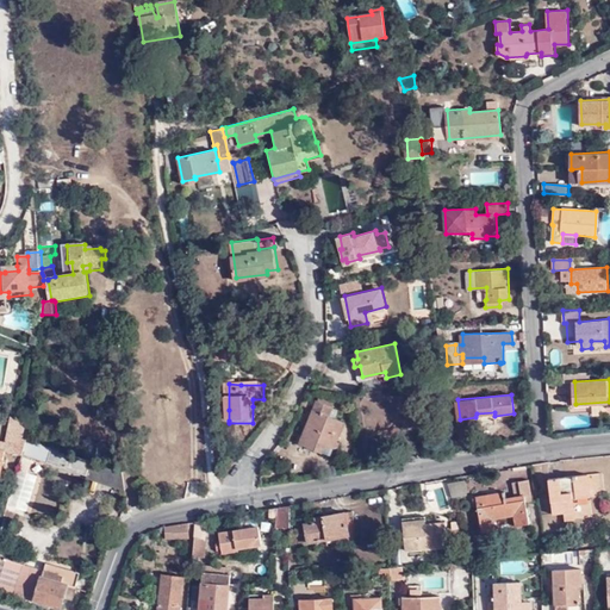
[(316,403),(331,409),(332,405),(317,399),(316,403)]
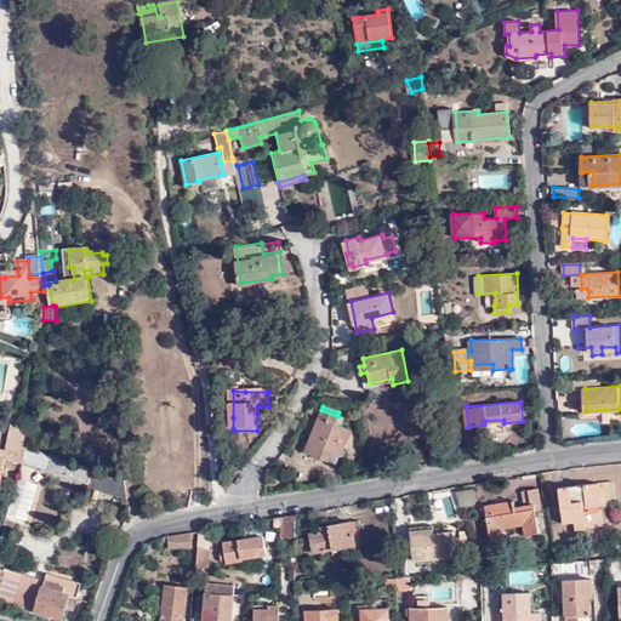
[(343,419),(337,416),(322,410),(302,453),(326,462),(330,454),(337,457),(349,431),(340,427),(343,419)]
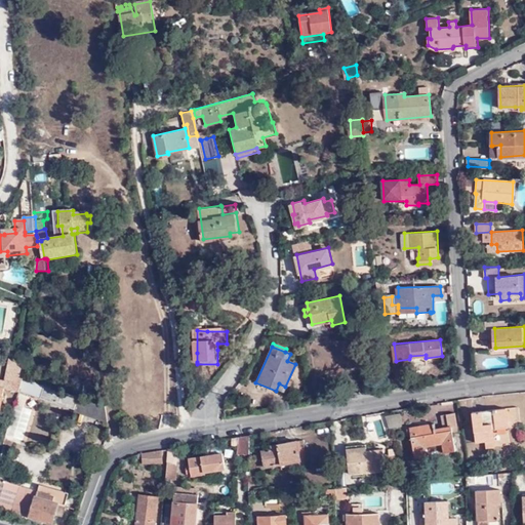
[(21,375),(23,361),(10,359),(5,380),(5,384),(21,388),(24,376),(21,375)]
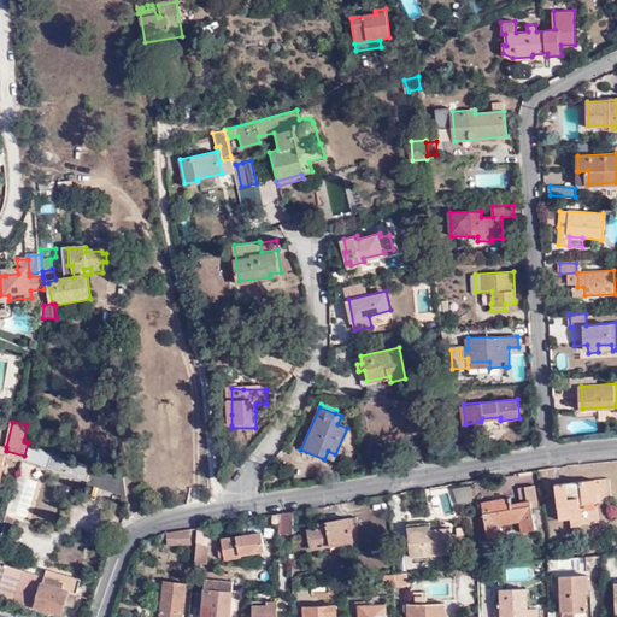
[(123,474),(28,442),(24,456),(23,459),(48,466),(50,465),(88,479),(87,482),(125,495),(123,474)]
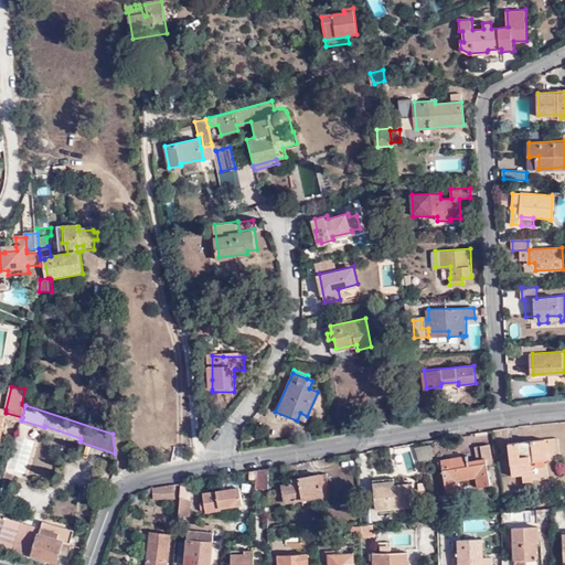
[(6,413),(6,409),(0,408),(0,415),(7,417),(21,420),(22,417),(6,413)]
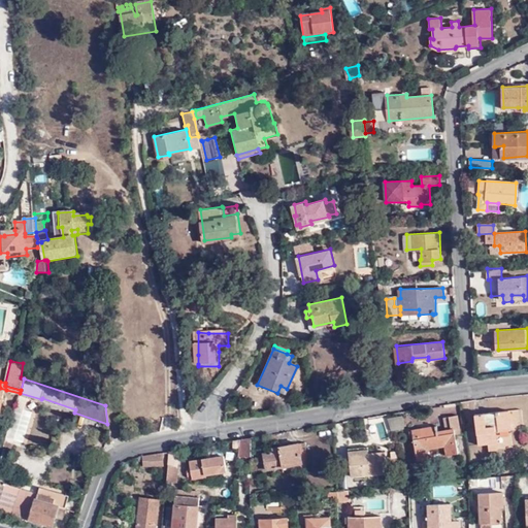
[(284,396),(287,389),(281,386),(277,393),(284,396)]
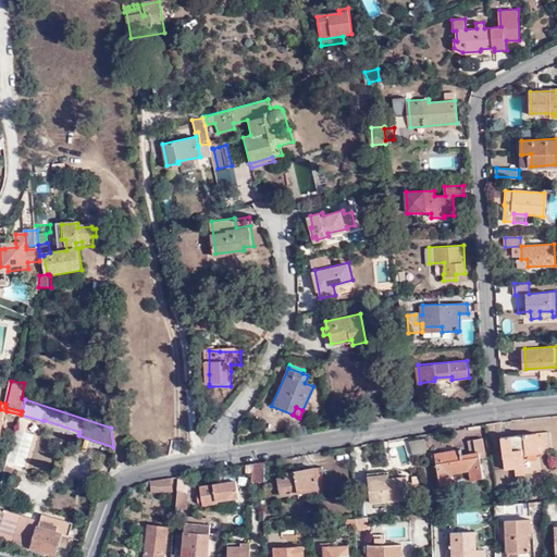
[(524,448),(540,446),(537,432),(503,436),(506,467),(516,466),(517,473),(528,472),(525,455),(524,448)]
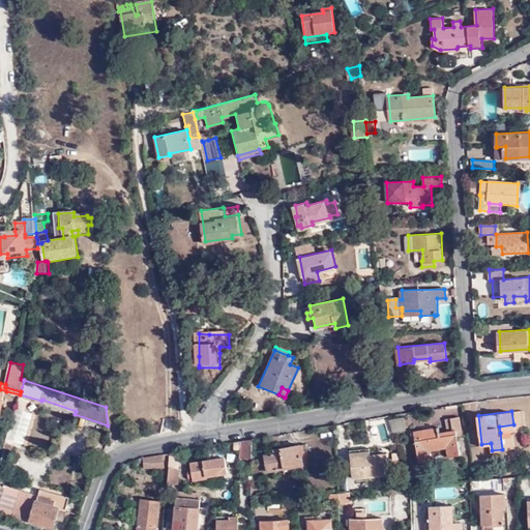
[(390,432),(406,430),(404,416),(389,418),(390,432)]
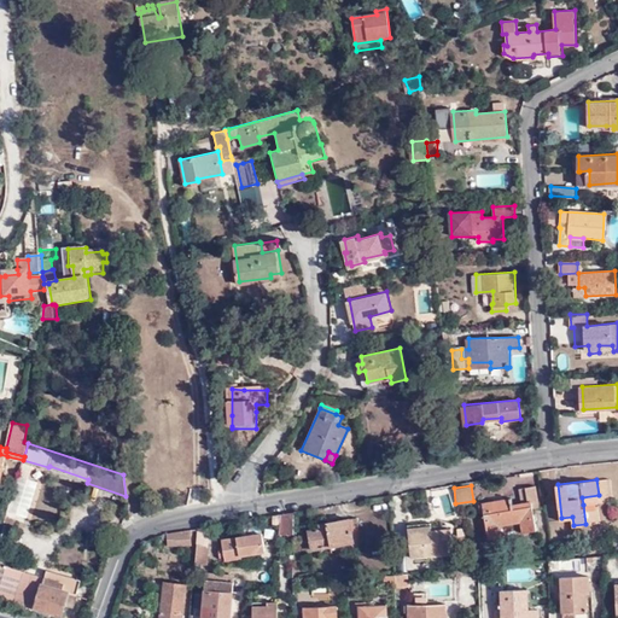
[(537,487),(523,489),(525,503),(516,506),(513,497),(483,503),(490,540),(506,537),(502,525),(523,522),(525,532),(540,530),(535,503),(540,502),(537,487)]
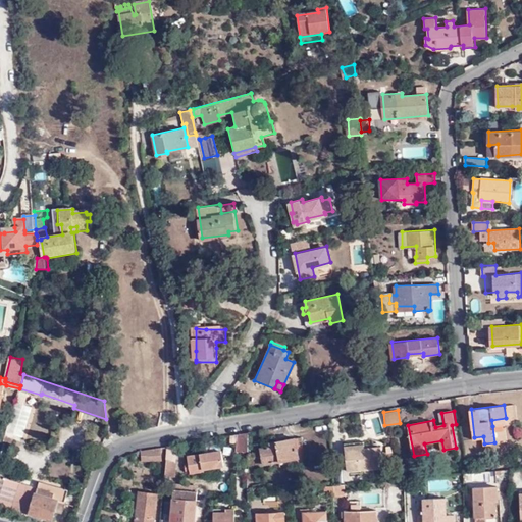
[(377,415),(370,418),(376,436),(384,433),(377,415)]
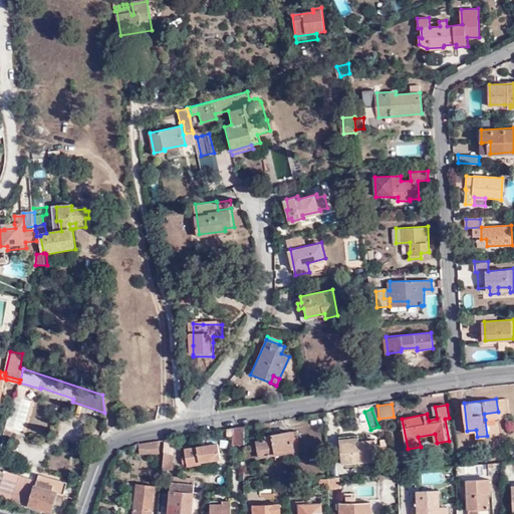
[(243,445),(243,427),(234,428),(234,435),(233,443),(233,444),(243,445)]
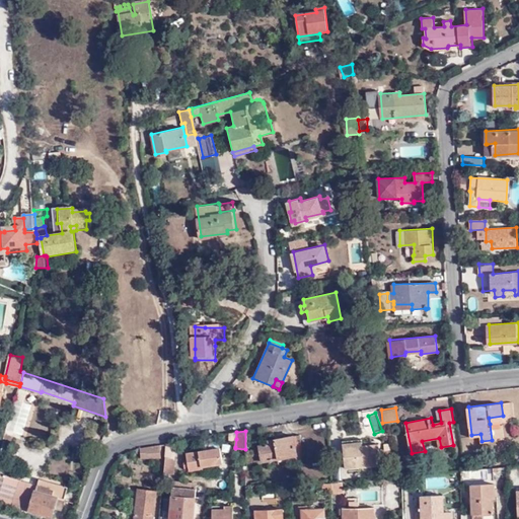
[(300,435),(293,436),(296,455),(279,458),(279,464),(304,459),(300,435)]
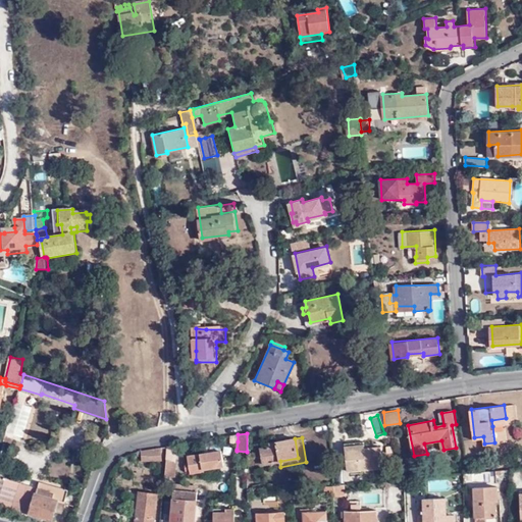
[(298,458),(295,438),(271,444),(271,447),(260,449),(263,465),(280,461),(298,458)]
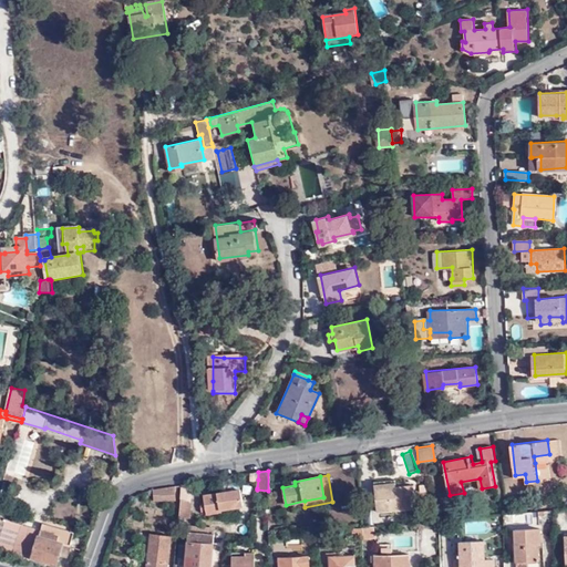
[(188,500),(189,484),(183,484),(182,498),(181,506),(179,516),(179,517),(188,518),(189,500),(188,500)]
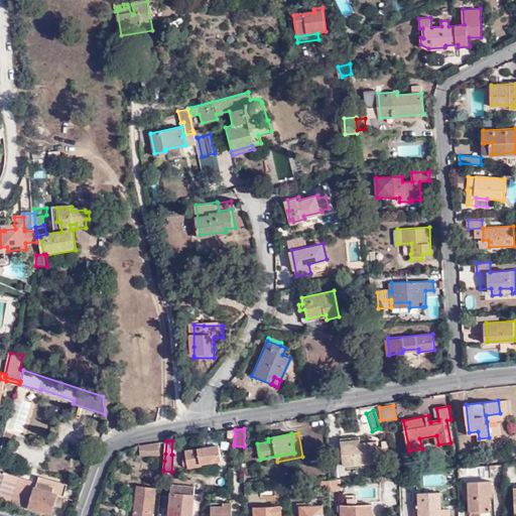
[(141,446),(138,447),(138,455),(156,454),(156,442),(141,446)]
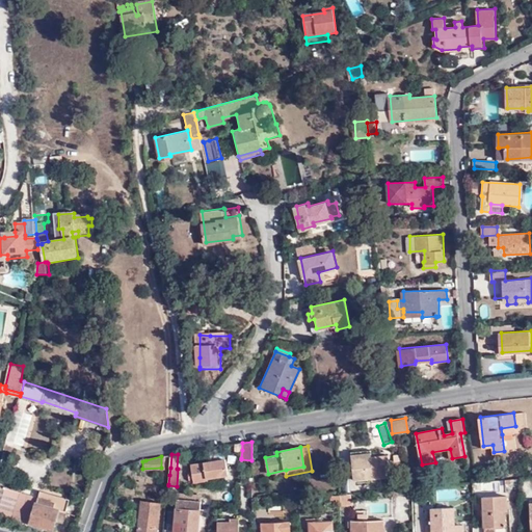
[(390,456),(372,458),(352,460),(354,481),(392,477),(390,456)]
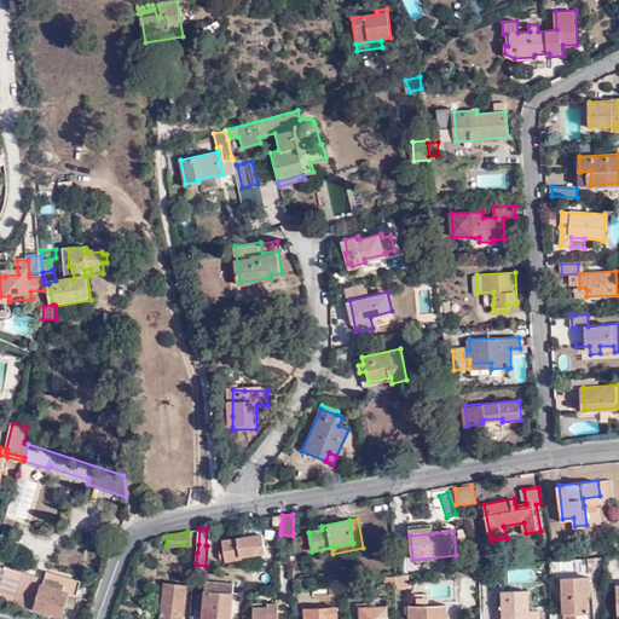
[(219,539),(220,547),(217,548),(218,557),(223,557),(223,561),(238,559),(238,556),(262,553),(260,533),(219,539)]
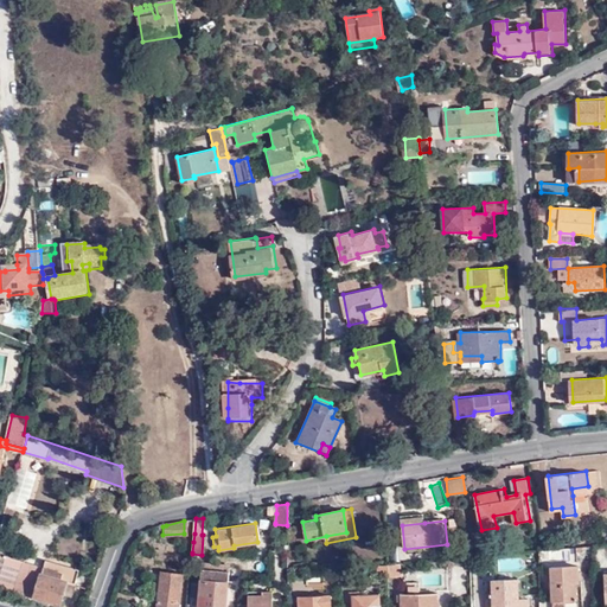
[(5,560),(0,558),(0,587),(16,592),(24,563),(24,561),(13,558),(12,561),(6,560),(5,560)]
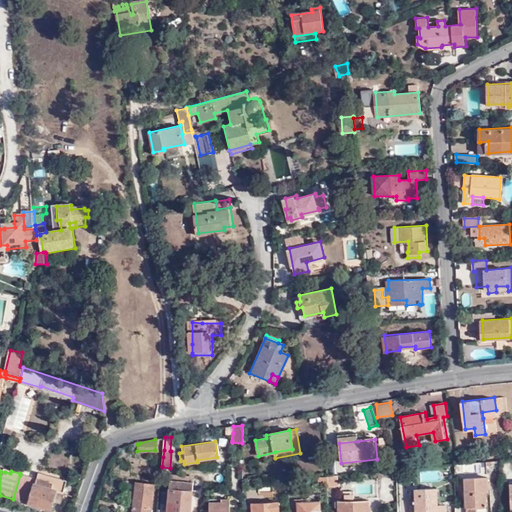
[(20,475),(13,499),(12,502),(27,506),(28,503),(33,504),(43,507),(52,509),(54,501),(59,502),(65,482),(36,475),(35,479),(20,475)]
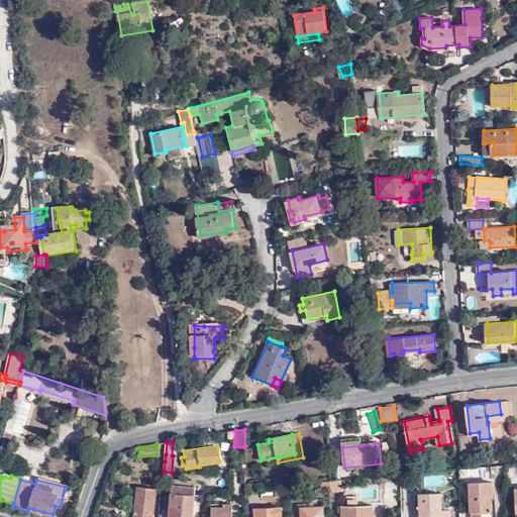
[(329,488),(329,481),(323,481),(318,482),(319,489),(329,488)]
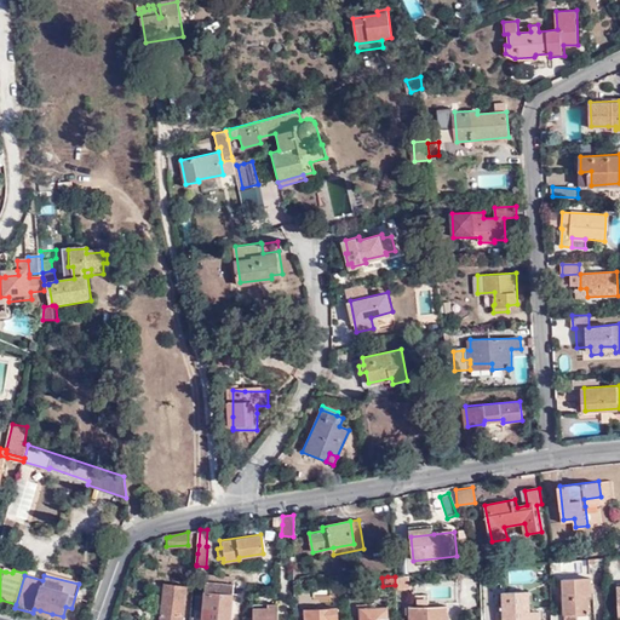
[(590,595),(590,587),(590,577),(561,578),(562,619),(563,613),(575,613),(575,619),(593,619),(593,595),(590,595)]
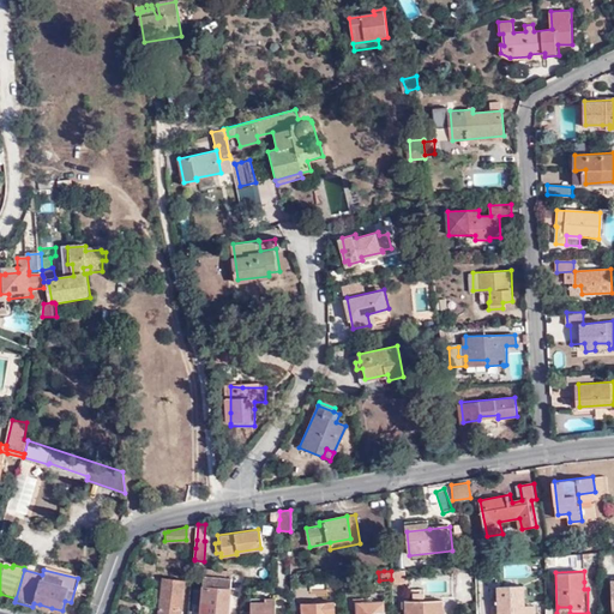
[(228,578),(209,576),(209,577),(208,585),(206,589),(205,613),(214,613),(216,613),(218,613),(226,613),(228,587),(229,587),(229,578),(228,578)]
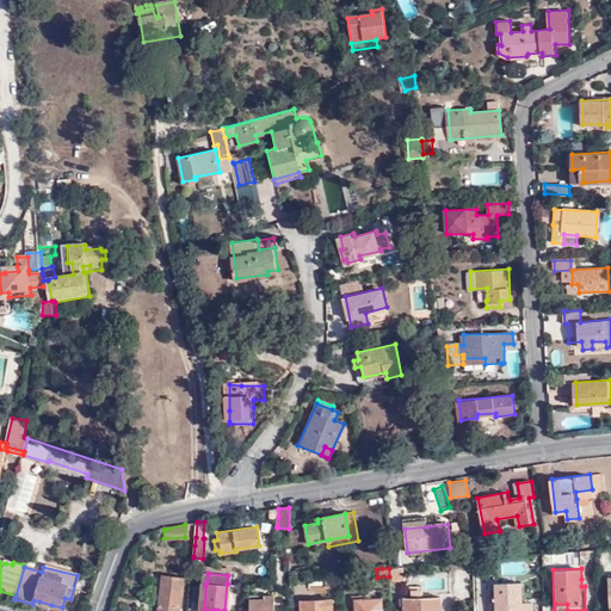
[(176,610),(180,578),(160,576),(155,610),(176,610)]
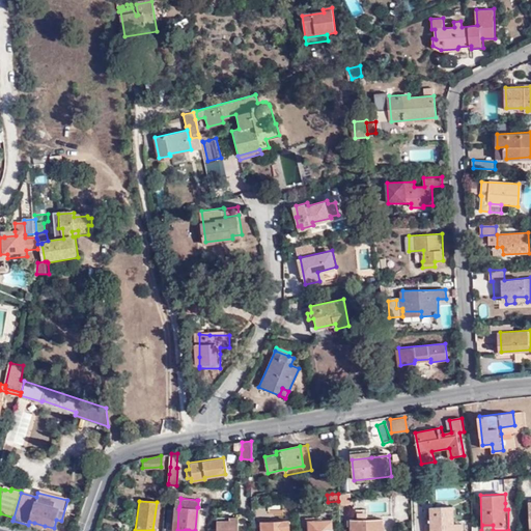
[(451,506),(429,506),(429,530),(459,530),(460,524),(452,524),(451,506)]
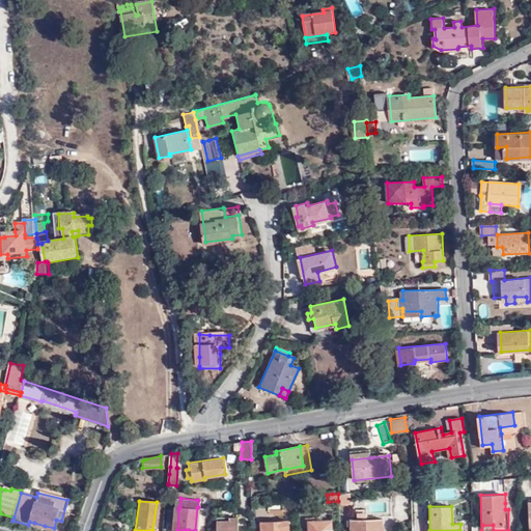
[(355,519),(365,519),(365,508),(355,508),(355,519)]
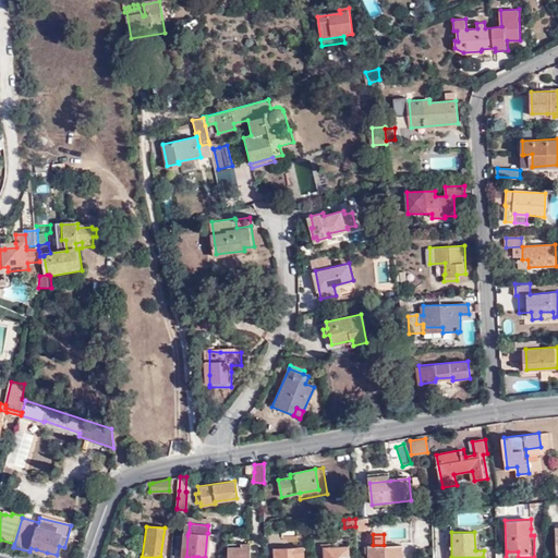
[(187,535),(181,535),(179,556),(186,557),(187,535)]
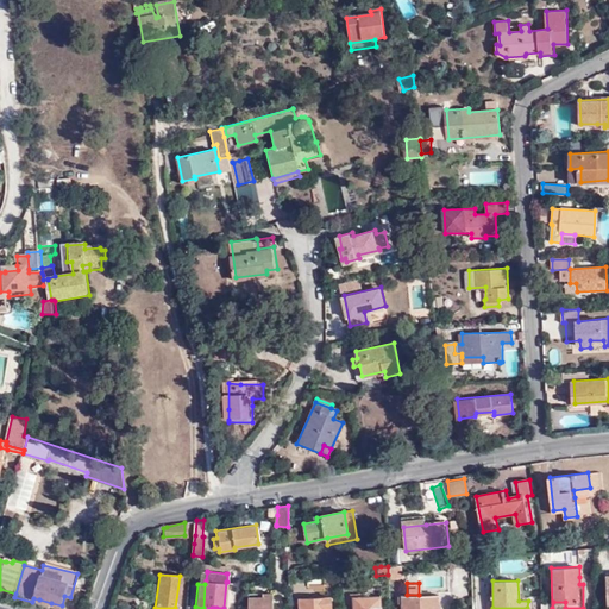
[(259,596),(246,597),(246,606),(245,608),(270,608),(270,596),(270,592),(259,592),(259,596)]
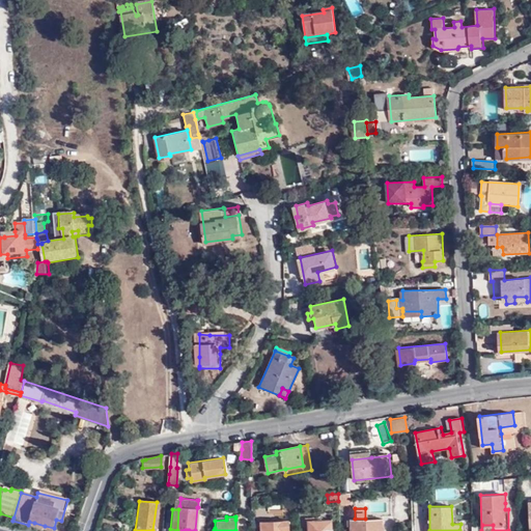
[(381,530),(381,518),(365,519),(355,519),(350,519),(350,530),(381,530)]
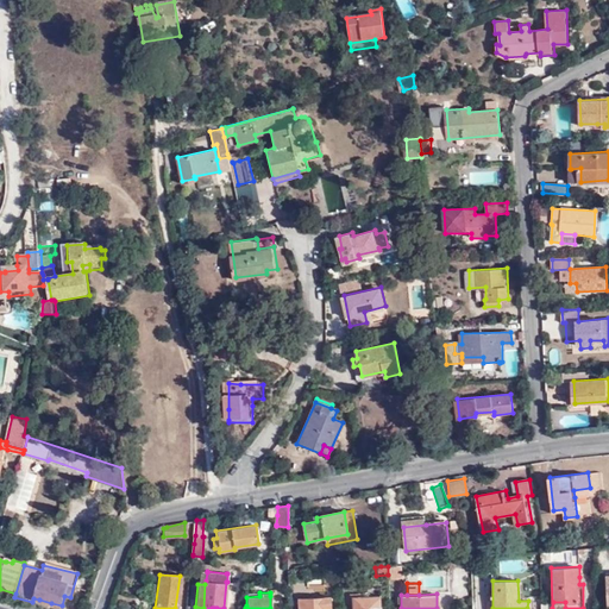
[(380,608),(380,595),(352,596),(352,608),(380,608)]
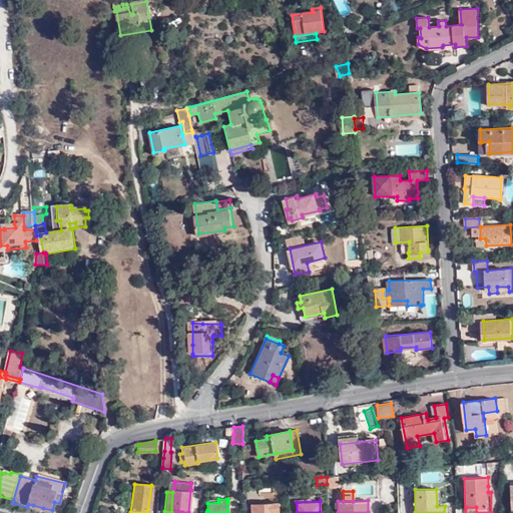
[(278,512),(278,503),(249,504),(249,512),(278,512)]
